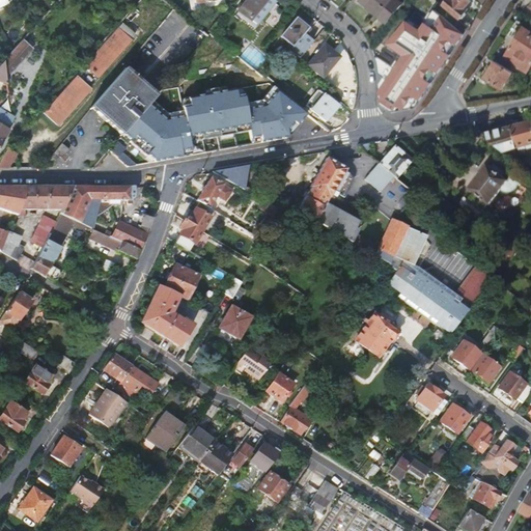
[(270,0),(250,0),(240,12),(256,27),(276,4),(270,0)]
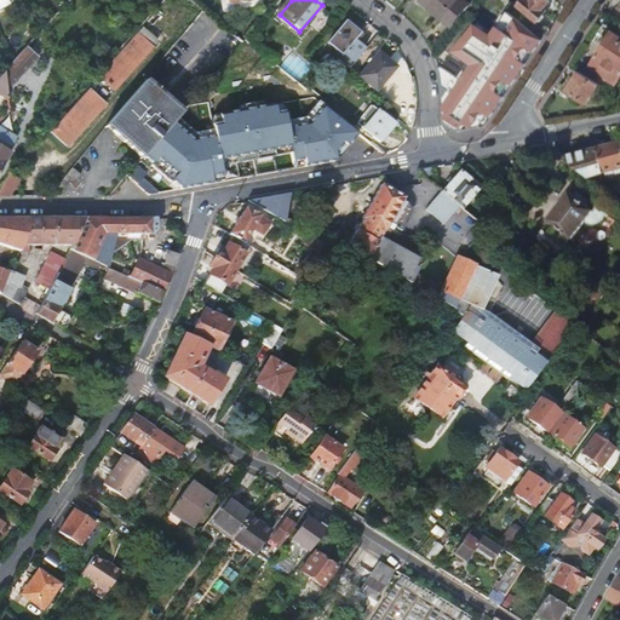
[(469,7),(460,0),(422,0),(435,11),(432,13),(452,28),(469,7)]
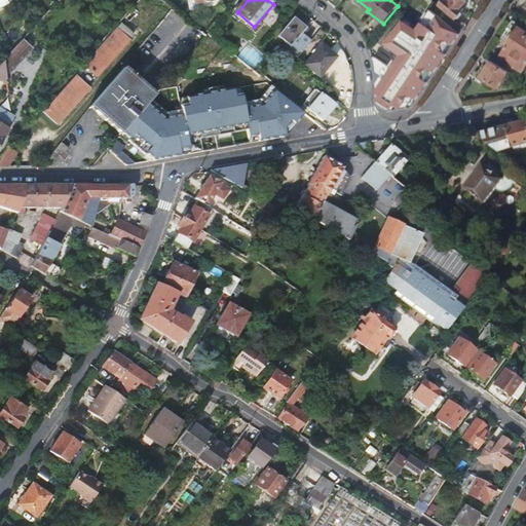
[(447,0),(442,7),(457,20),(463,12),(460,10),(467,2),(464,0),(447,0)]
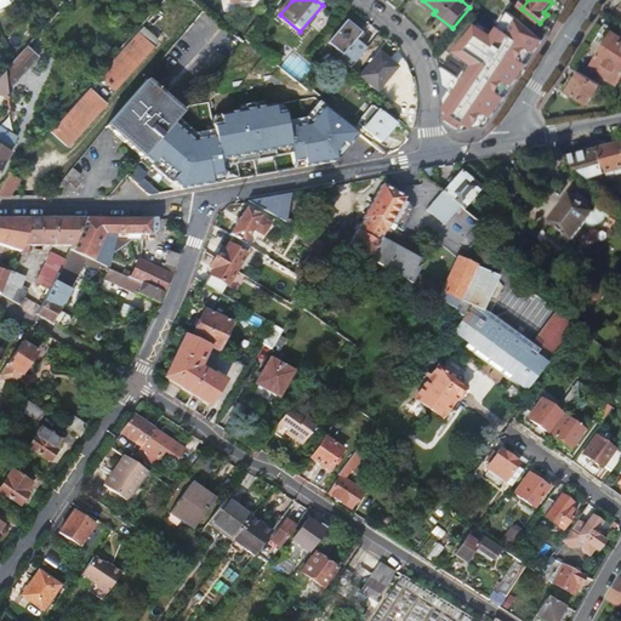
[(489,129),(543,41),(510,12),(494,38),(477,27),(455,53),(471,64),(474,67),(465,83),(461,80),(443,69),(440,72),(443,79),(444,90),(450,95),(444,103),(450,125),(461,132),(489,129)]
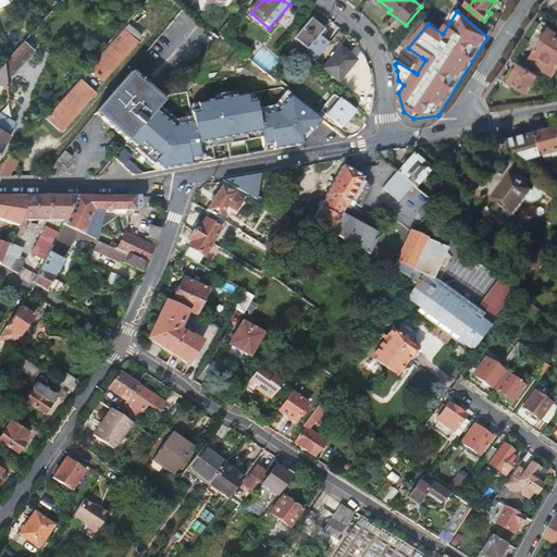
[(317,60),(329,45),(322,39),(326,35),(323,33),(324,31),(313,21),(298,39),(307,47),(305,50),(317,60)]
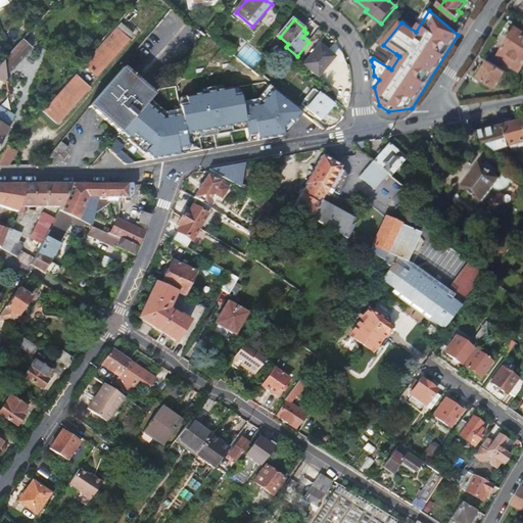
[(127,38),(114,27),(82,63),(95,75),(127,38)]
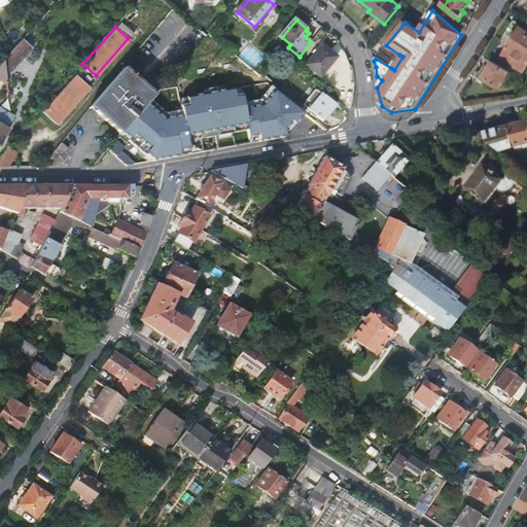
[(526,72),(526,32),(521,28),(502,58),(526,73),(526,72)]
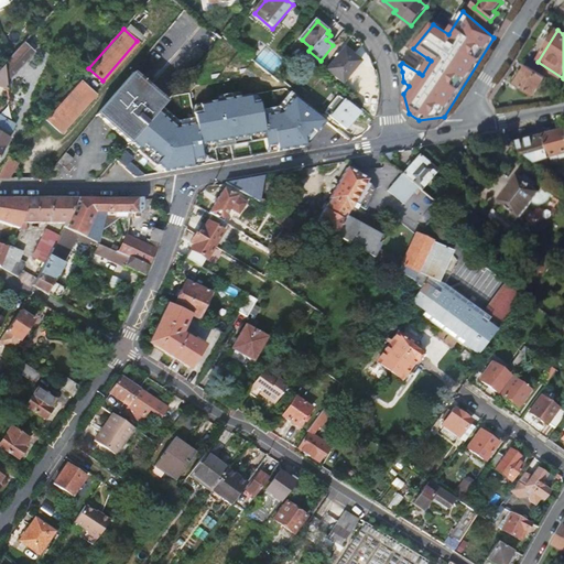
[(10,56),(3,64),(6,80),(32,50),(23,42),(10,56)]
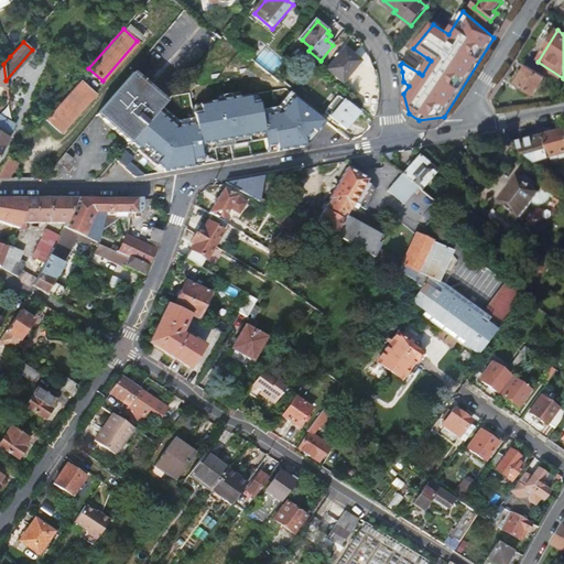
[(359,63),(343,50),(326,69),(343,84),(359,63)]
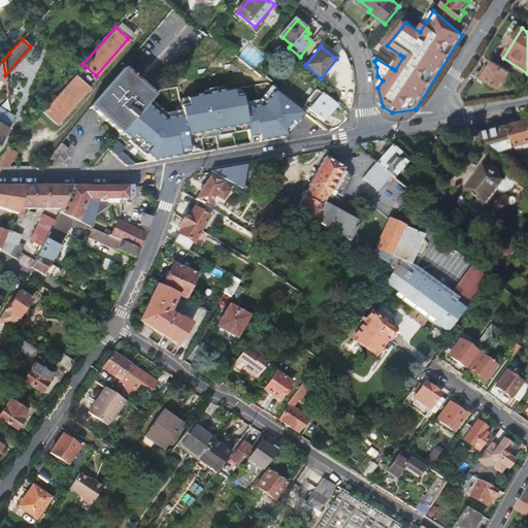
[(403,57),(400,55),(392,68),(395,70),(403,57)]
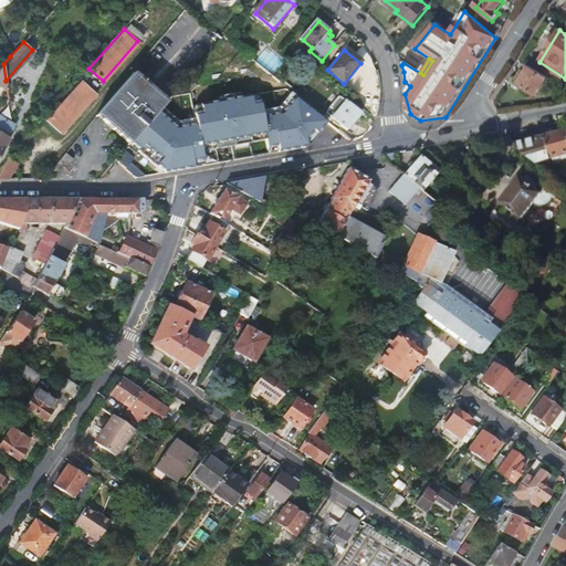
[(531,66),(519,85),(537,97),(549,79),(531,66)]
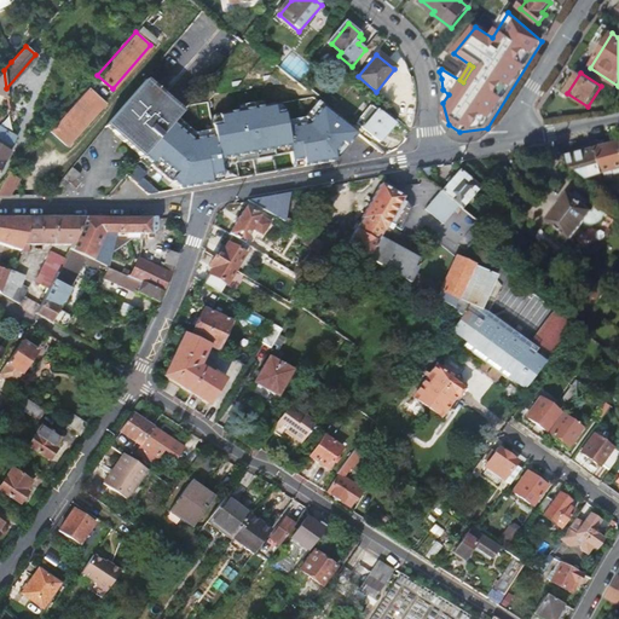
[(145,79),(106,126),(143,157),(144,156),(173,122),(183,111),(145,79)]
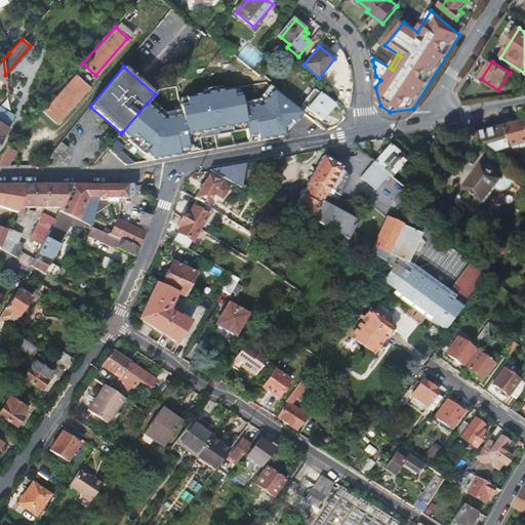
[(87,86),(73,74),(40,111),(54,123),(87,86)]
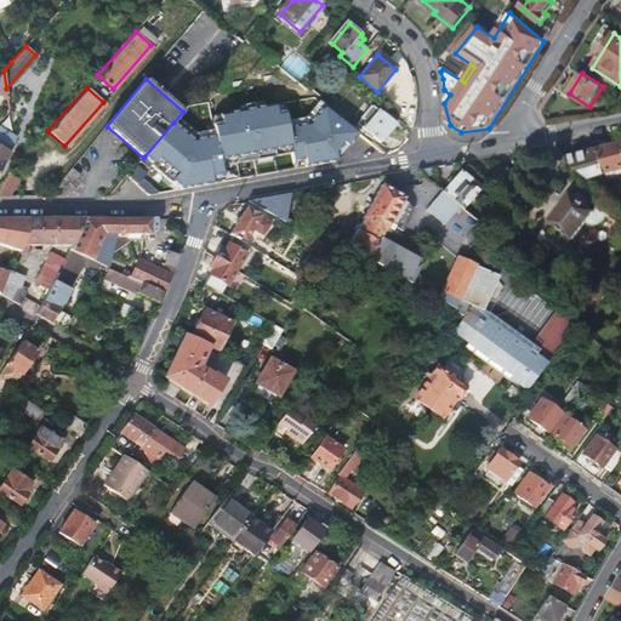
[(194,140),(174,123),(144,157),(154,165),(152,166),(172,183),(174,182),(183,189),(214,184),(214,182),(212,177),(223,176),(222,165),(221,160),(238,158),(238,161),(238,163),(277,155),(277,154),(277,151),(292,147),(294,152),(295,163),(305,160),(306,166),(306,167),(337,163),(336,160),(340,159),(360,134),(325,106),(309,123),(288,126),(285,110),(277,112),(275,103),(221,113),(222,121),(214,124),(216,136),(194,140)]
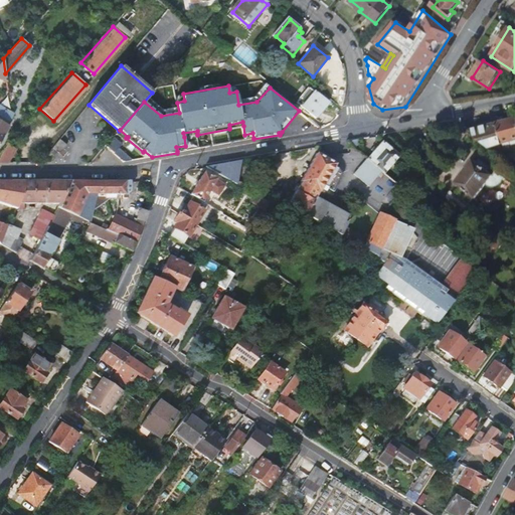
[(313,93),(301,108),(315,120),(327,106),(327,105),(313,93)]
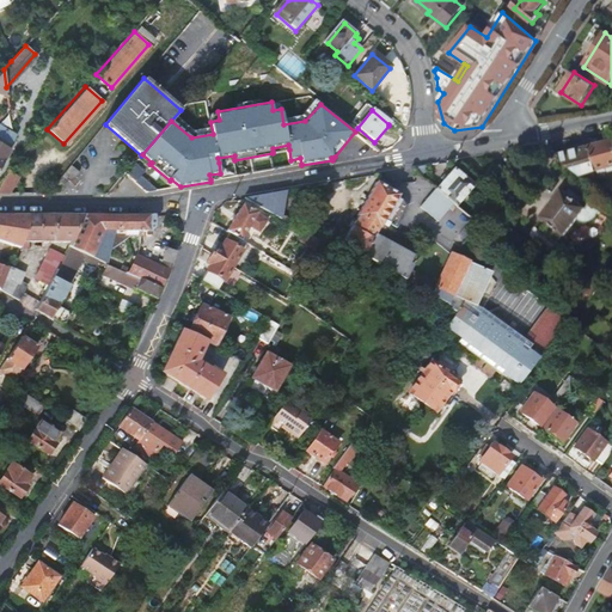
[(389,126),(402,136),(404,133),(405,129),(393,118),(389,124),(389,126)]
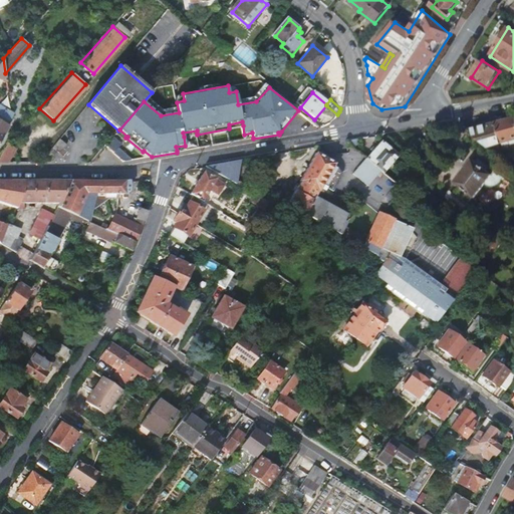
[(0,103),(0,141),(12,123),(8,121),(14,113),(0,103)]
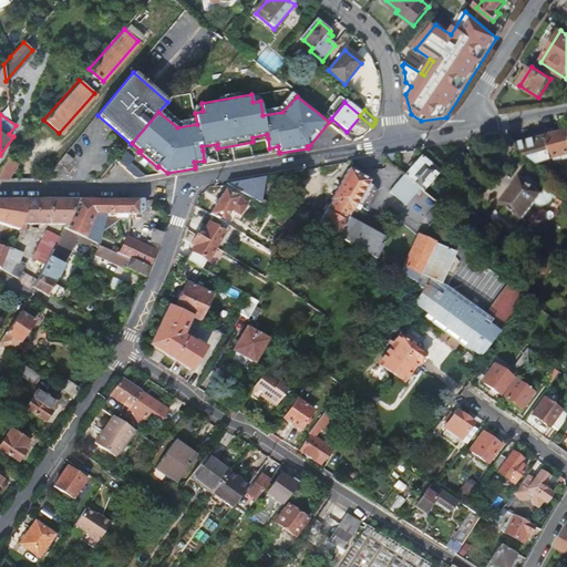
[(515,144),(537,162),(566,154),(566,130),(519,142),(517,132),(512,132),(515,142),(515,144)]
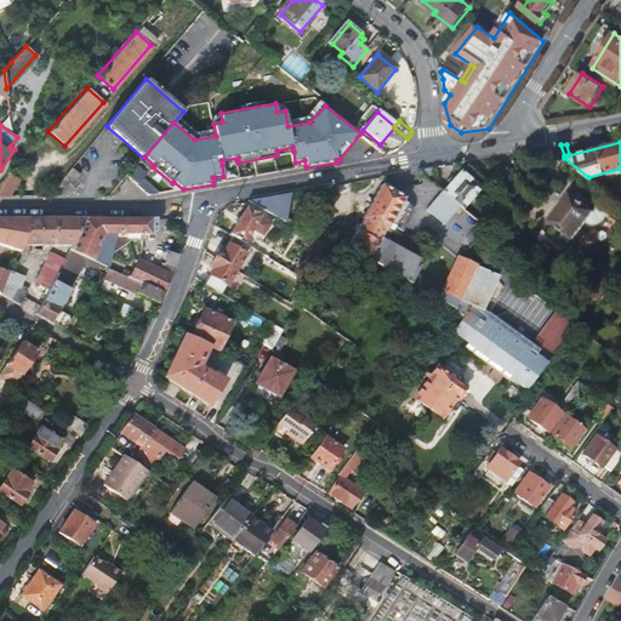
[(138,186),(151,195),(159,194),(143,181),(147,176),(136,166),(127,176),(138,186)]
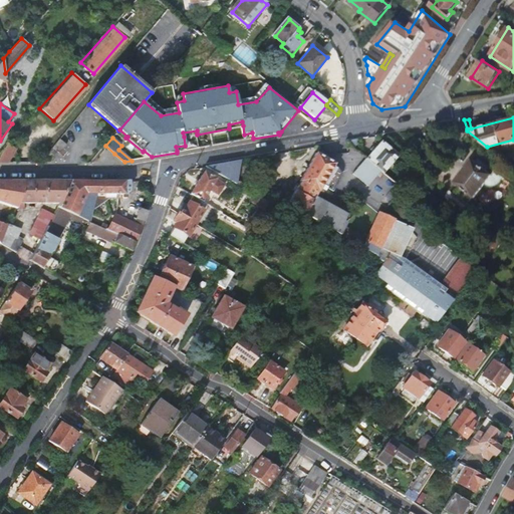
[(61,139),(55,146),(62,151),(67,145),(61,139)]
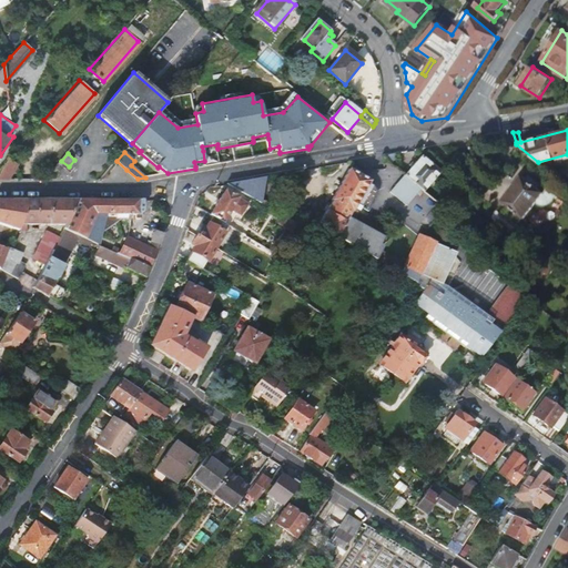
[(470,168),(453,154),(446,164),(462,178),(470,168)]
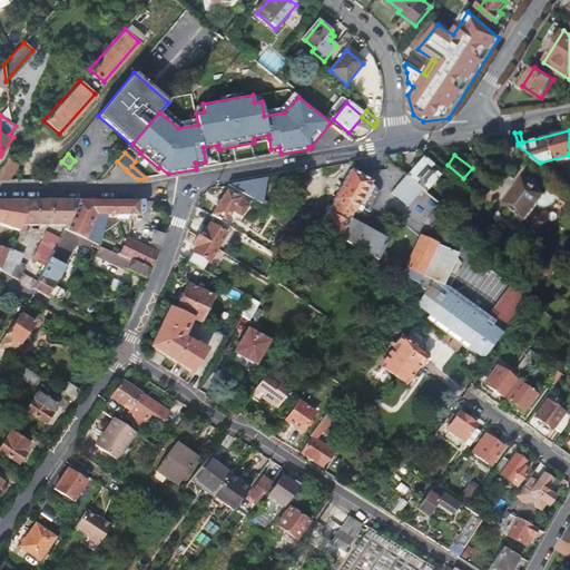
[(422,157),(406,176),(423,190),(426,192),(441,174),(422,157)]
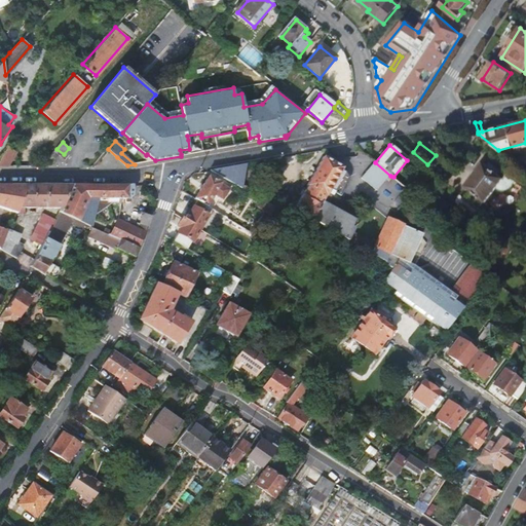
[(6,148),(0,158),(0,167),(4,167),(12,153),(6,148)]
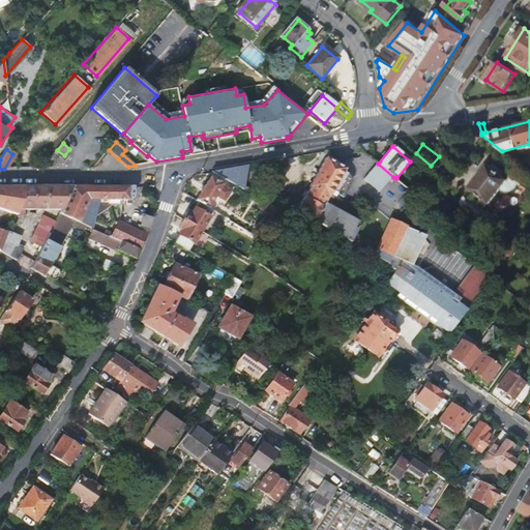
[(347,173),(345,172),(346,170),(326,159),(312,187),(314,188),(308,199),(306,198),(299,213),(318,224),(339,236),(344,227),(345,225),(329,216),(333,208),(326,204),(329,199),(330,199),(333,194),(345,199),(351,185),(352,182),(351,178),(350,175),(347,173)]
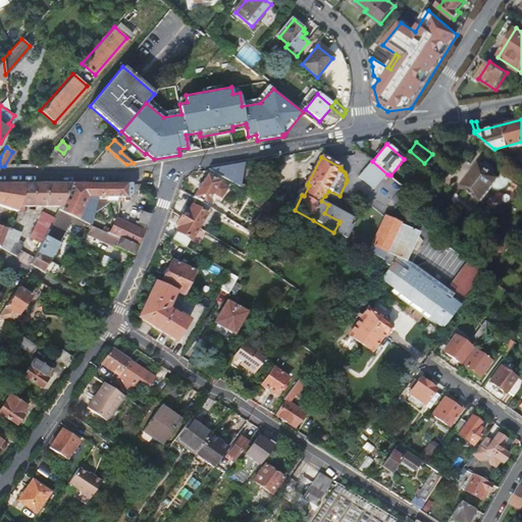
[(487,159),(484,163),(494,171),(499,168),(487,159)]
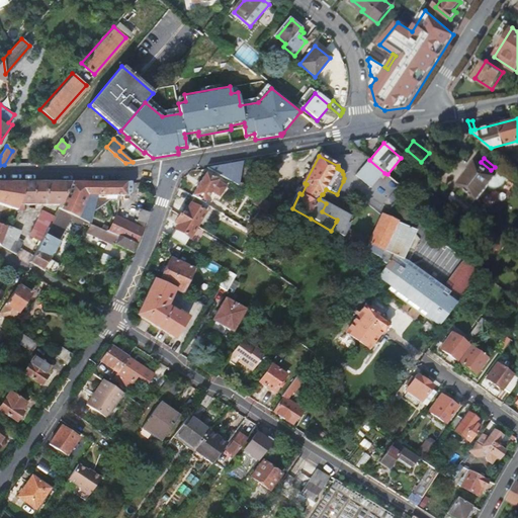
[(491,170),(481,162),(477,159),(459,181),(480,197),(490,183),(491,184),(492,184),(493,185),(494,185),(496,186),(497,186),(499,186),(501,185),(502,185),(504,184),(505,183),(509,178),(500,171),(497,175),(491,170)]
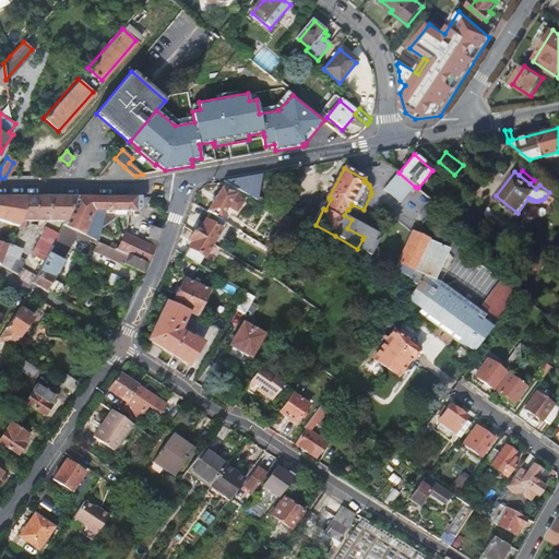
[(415,187),(399,173),(384,189),(402,203),(415,187)]
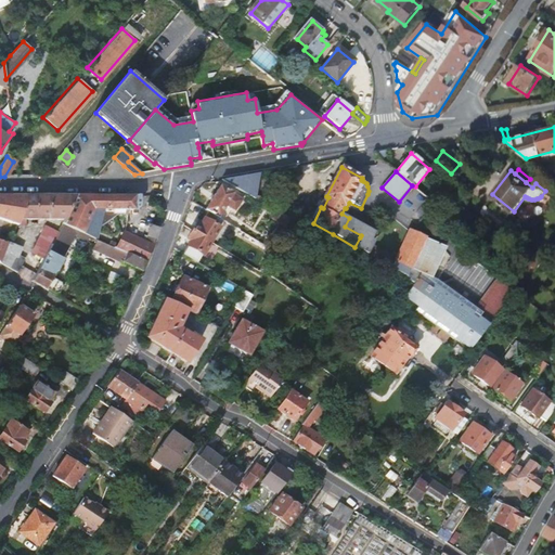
[(221,181),(257,199),(260,173),(221,181)]
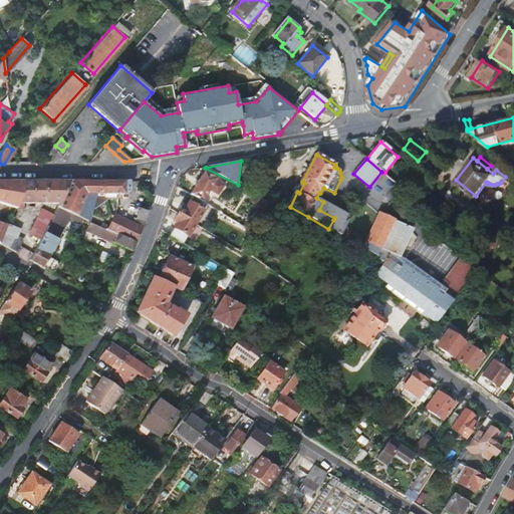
[(203,174),(191,195),(193,197),(206,205),(208,206),(214,196),(217,197),(224,185),(215,180),(203,174)]
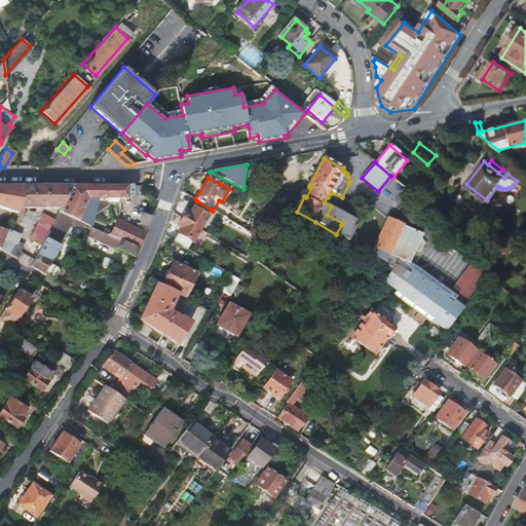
[(0,211),(16,217),(19,209),(25,186),(0,185),(0,211)]
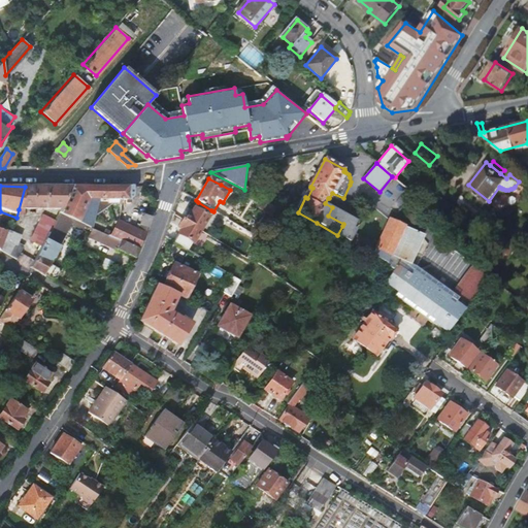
[(25,187),(19,209),(27,209),(59,209),(71,187),(45,187),(25,187)]
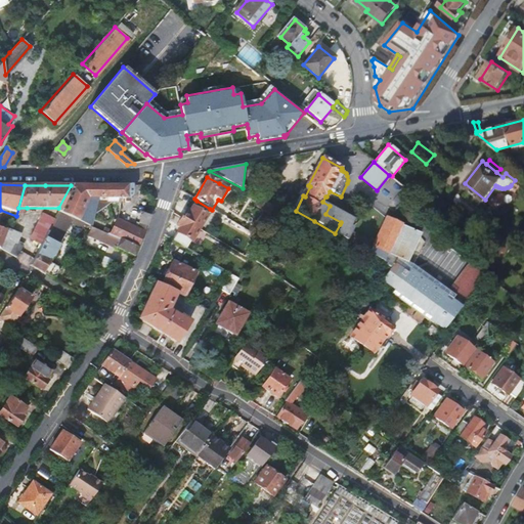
[(71,185),(58,208),(56,212),(57,213),(69,217),(71,218),(83,224),(88,226),(97,199),(126,199),(129,199),(130,197),(131,195),(131,185),(130,185),(125,185),(124,185),(102,185),(79,185),(71,185)]
